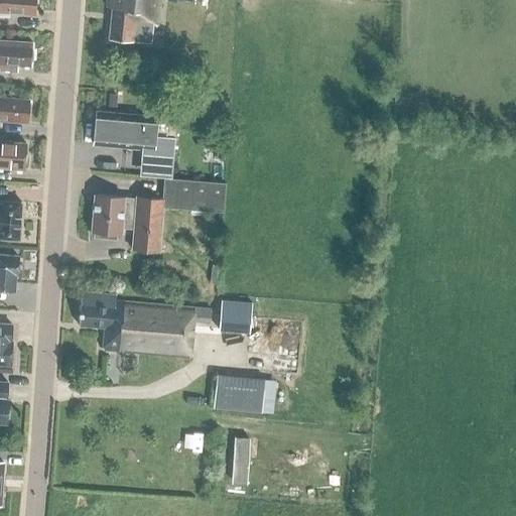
[(34,0),(0,0),(0,15),(9,16),(9,13),(34,15),(34,0)]
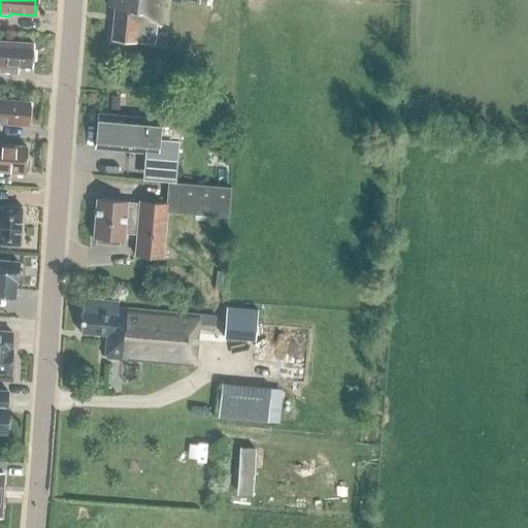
[(108,0),(108,7),(114,8),(110,41),(135,43),(154,45),(156,26),(162,26),(164,0),(108,0)]
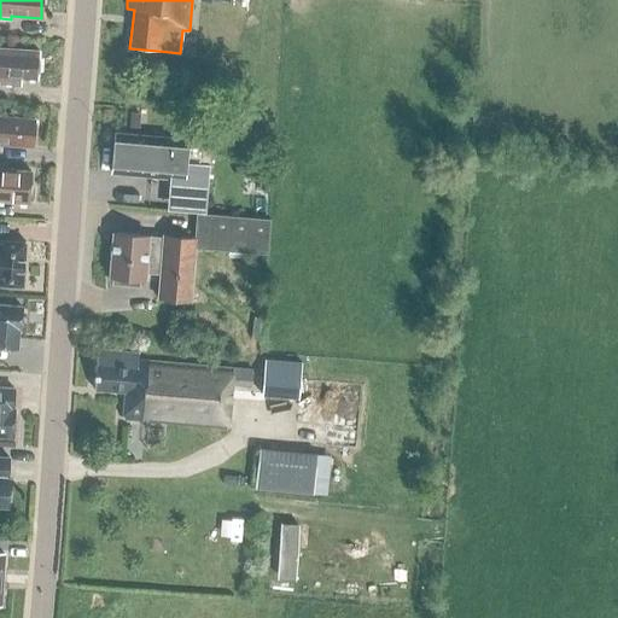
[(36,80),(39,52),(0,48),(0,83),(16,86),(16,79),(36,80)]
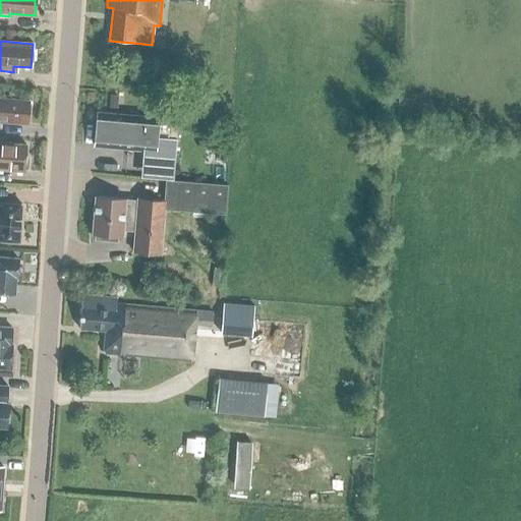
[(116,109),(117,97),(109,96),(108,108),(116,109)]
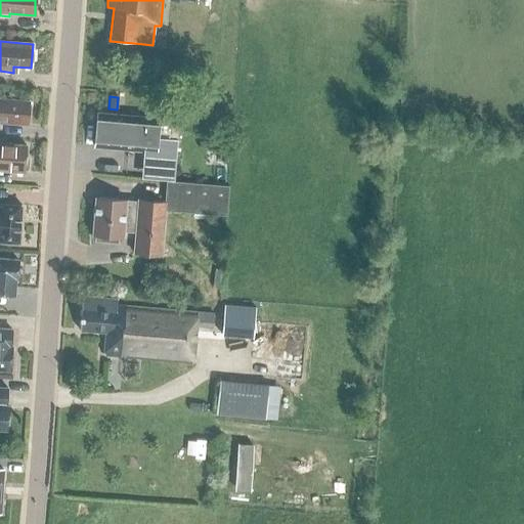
[(0,123),(27,125),(29,101),(0,99),(0,123)]
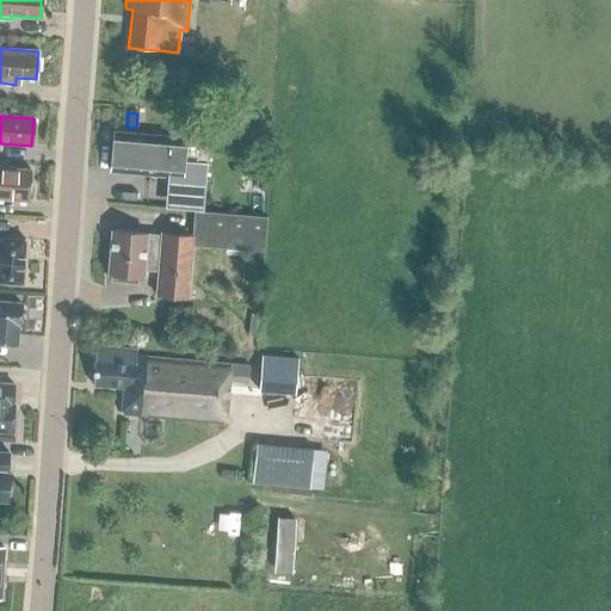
[(113,133),(112,152),(110,172),(181,178),(183,162),(207,165),(210,127),(186,124),(185,139),(113,133)]
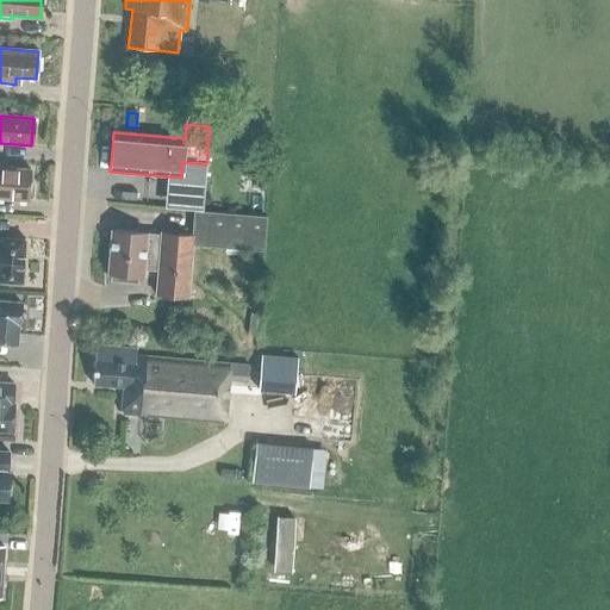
[(29,182),(30,170),(6,168),(6,165),(0,163),(0,199),(27,201),(27,200),(32,197),(32,187),(29,182)]
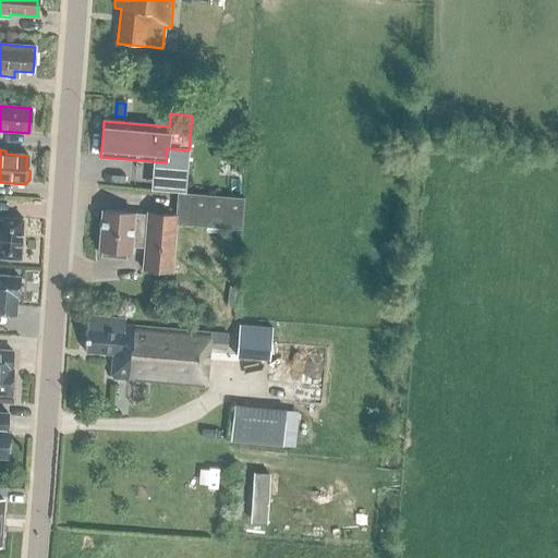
[(101,211),(100,232),(99,251),(131,254),(132,247),(145,247),(143,270),(172,273),(176,225),(241,230),(244,198),(178,193),(176,216),(147,214),(147,216),(134,215),(134,214),(101,211)]
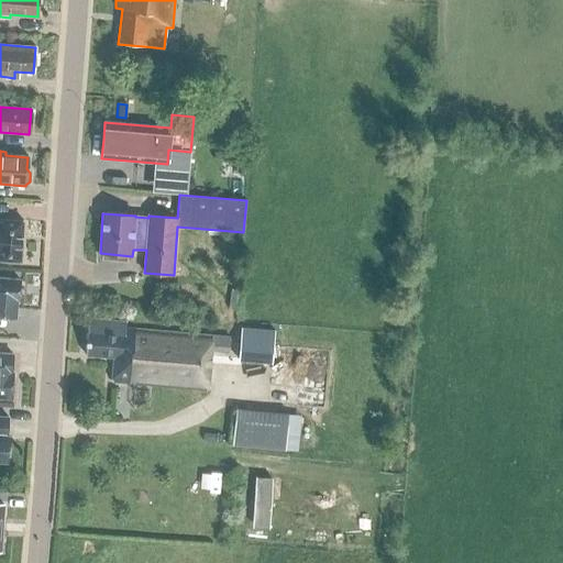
[(0,261),(20,262),(23,222),(0,220),(0,261)]
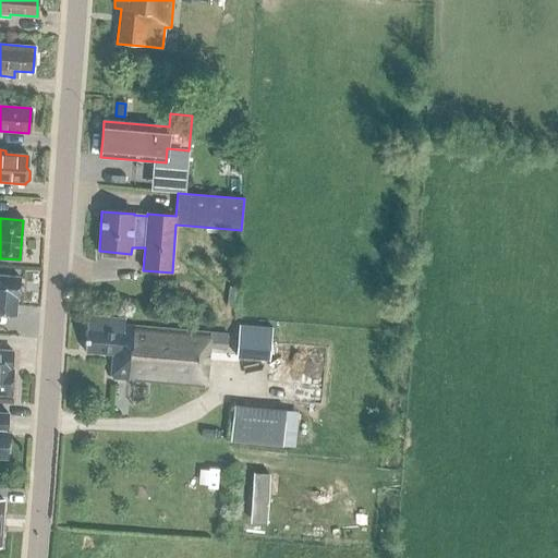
[(0,313),(15,314),(16,298),(17,298),(19,277),(0,276),(0,313)]
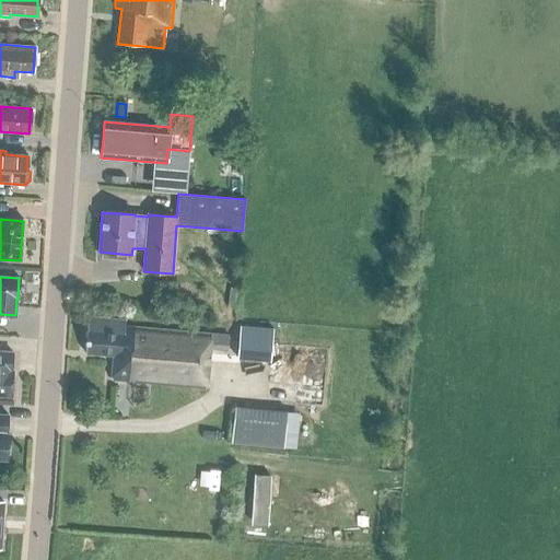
[(88,317),(84,353),(113,356),(111,380),(207,387),(210,348),(228,349),(229,335),(124,326),(125,321),(88,317)]
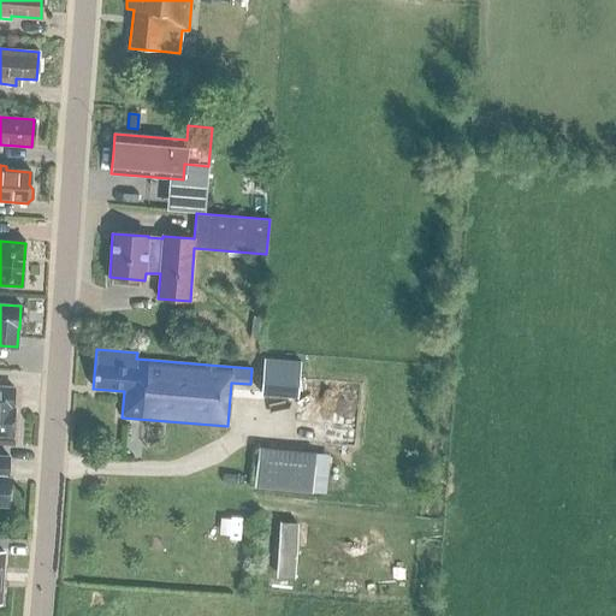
[(264,359),(260,395),(297,397),(300,362),(264,359)]
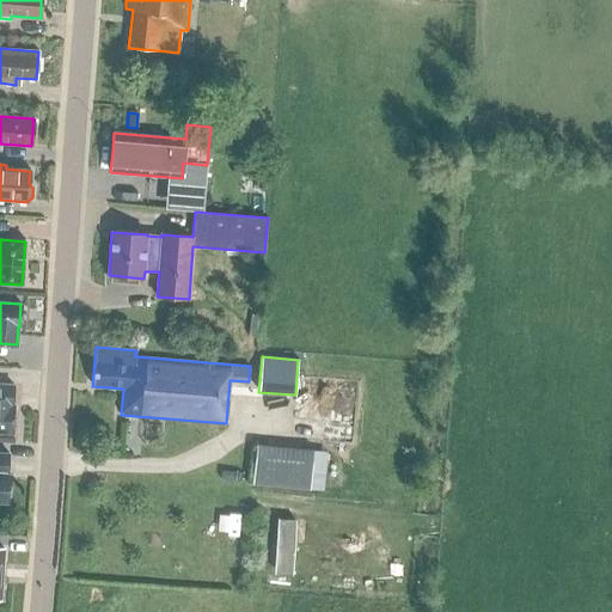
[(0,433),(12,434),(13,407),(12,407),(13,386),(0,385),(0,433)]
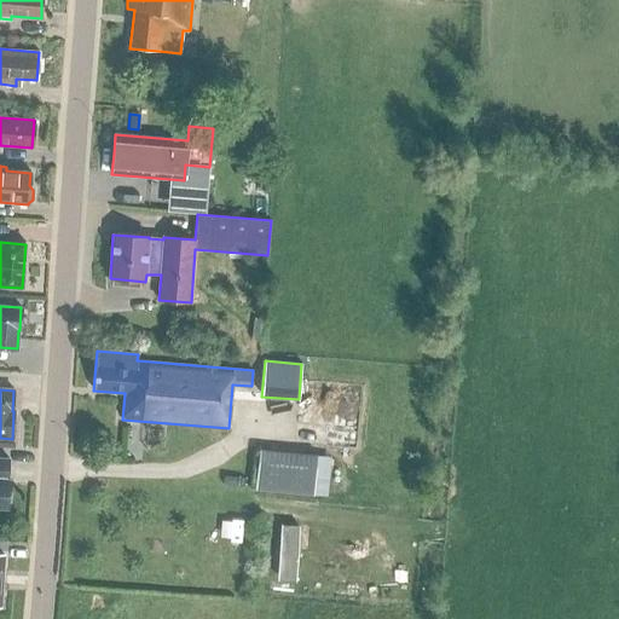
[(253,450),(252,491),(314,492),(316,451),(253,450)]
